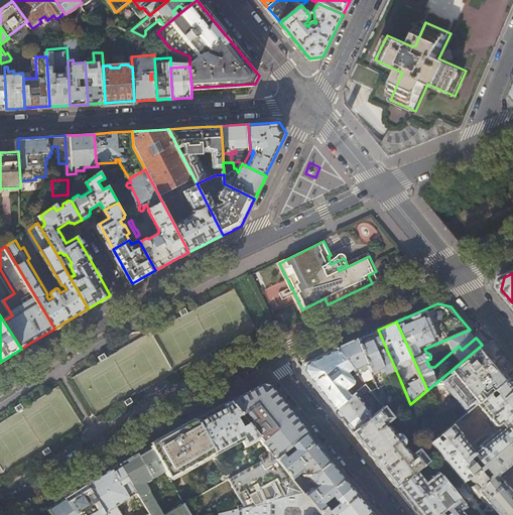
[(364,336),(358,339),(372,372),(379,387),(372,390),(386,406),(387,407),(392,405),(386,393),(385,393),(384,393),(384,392),(383,391),(383,390),(383,389),(384,388),(398,382),(398,381),(400,380),(378,330),(373,332),(364,336)]
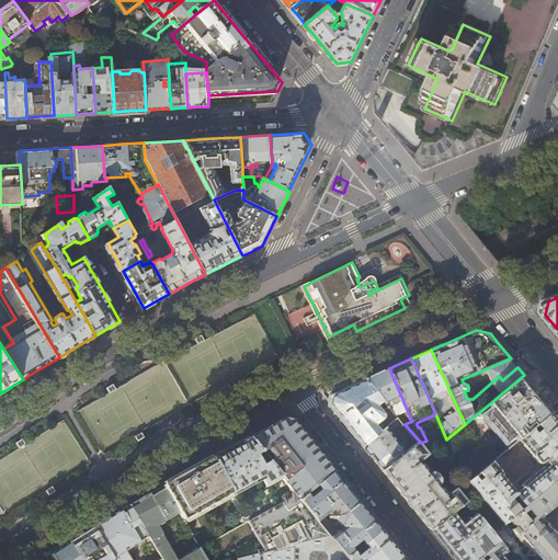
[(378,374),(367,378),(394,410),(405,404),(389,368),(378,374)]
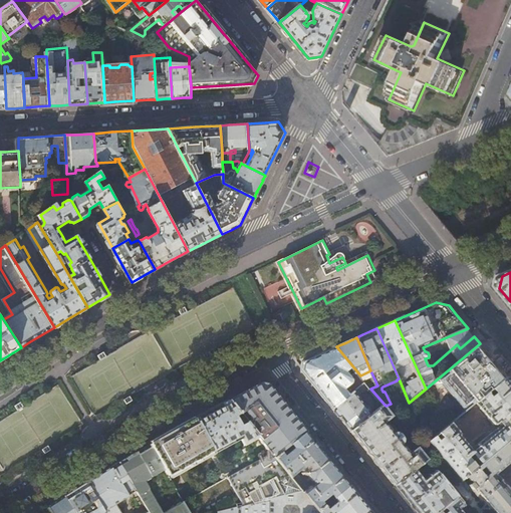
[(508,377),(480,343),(449,369),(478,402),(508,377)]
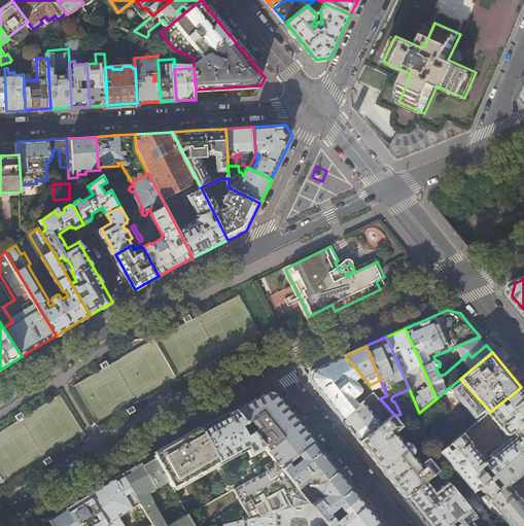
[(376,392),(370,385),(345,355),(329,362),(313,371),(311,379),(327,399),(343,418),(364,401),(376,392)]
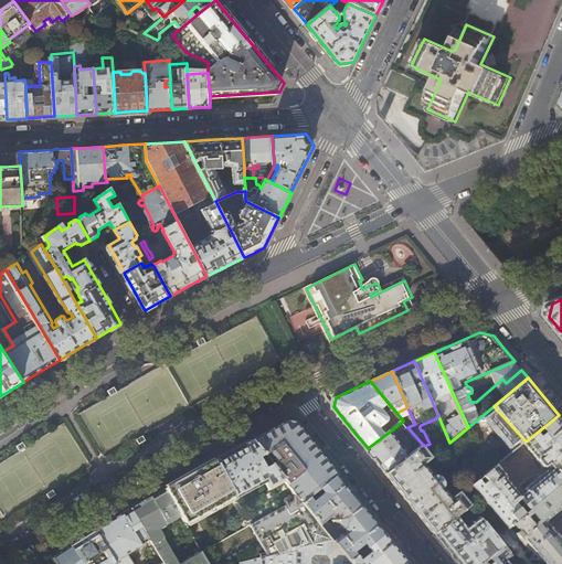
[(561,418),(559,415),(526,442),(539,458),(539,459),(545,467),(549,465),(552,468),(528,488),(523,483),(520,486),(525,491),(522,492),(499,465),(497,466),(474,485),(509,528),(516,522),(561,483),(561,418)]
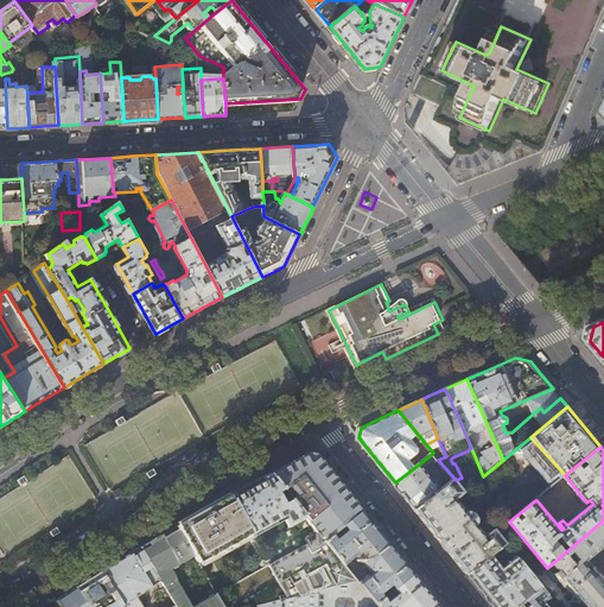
[(294,461),(273,473),(328,541),(335,535),(345,526),(364,510),(319,455),(311,453),(294,461)]
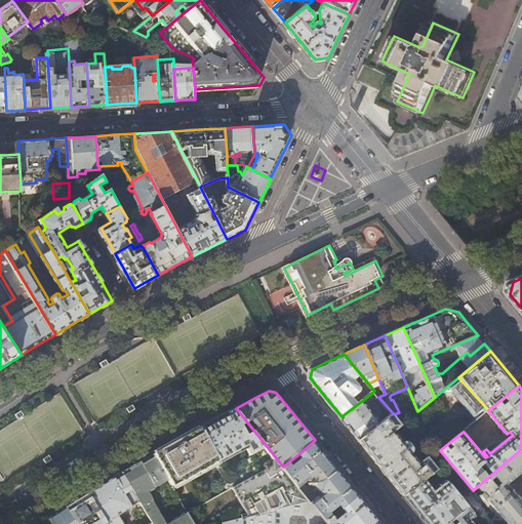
[(375,414),(363,400),(342,416),(351,428),(361,440),(382,422),(380,420),(382,419),(382,417),(377,413),(376,413),(375,414)]
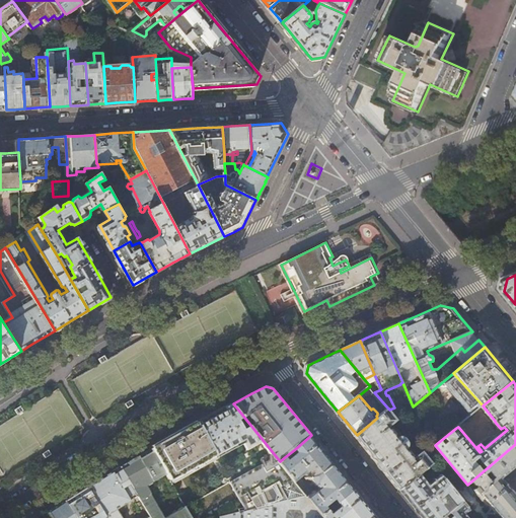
[(218,412),(200,422),(218,453),(232,481),(248,509),(273,503),(307,495),(280,461),(233,403),(218,412)]
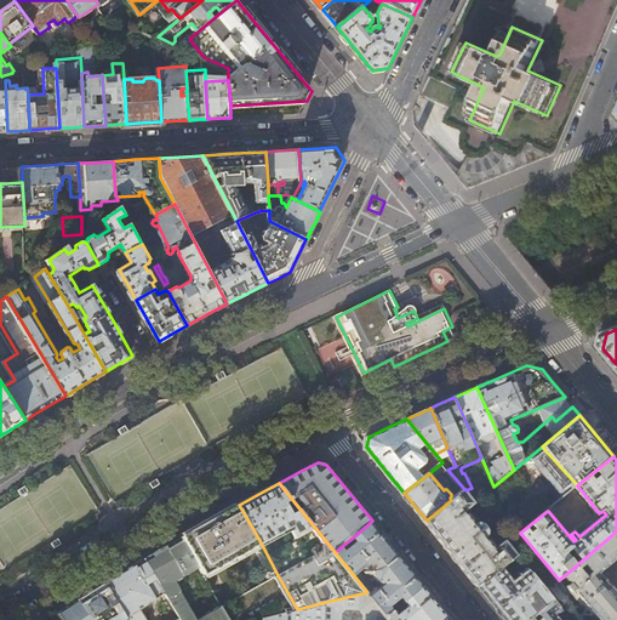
[(475,504),(466,490),(464,489),(451,500),(427,521),(453,553),(479,586),(503,566),(516,555),(506,540),(497,546),(490,538),(487,539),(486,538),(487,536),(487,535),(489,533),(489,532),(489,529),(486,525),(485,524),(483,522),(480,522),(478,522),(475,523),(474,523),(473,522),(475,519),(468,512),(467,513),(466,511),(475,504)]
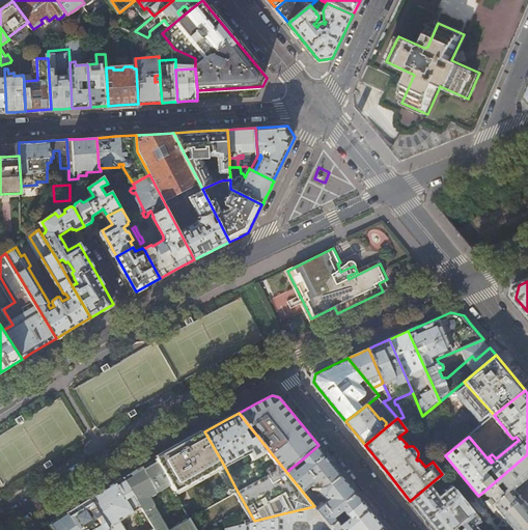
[(170,450),(157,458),(175,491),(223,464),(204,431),(191,439),(170,450)]
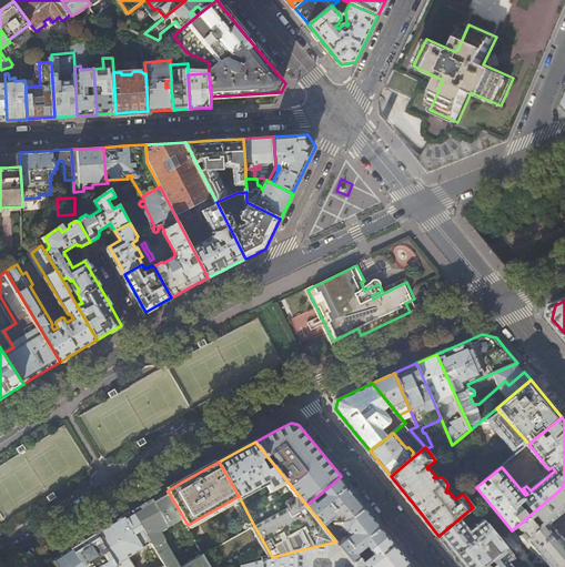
[(357,554),(369,545),(372,549),(389,535),(366,507),(341,476),(323,492),(328,496),(318,504),(313,499),(306,505),(336,542),(354,564),(361,558),(357,554)]
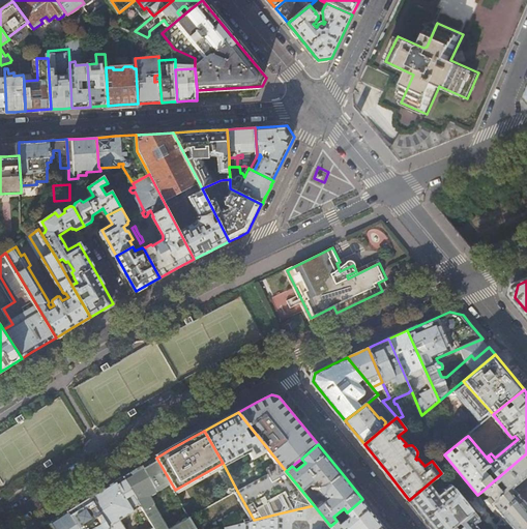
[(526,453),(484,490),(514,528),(525,528),(526,527),(526,503),(514,488),(526,476),(526,453)]
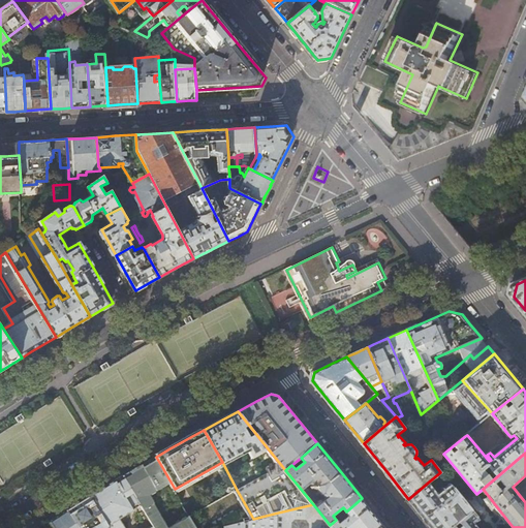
[(141,466),(125,475),(143,504),(152,520),(157,527),(197,527),(191,516),(175,489),(156,457),(141,466)]
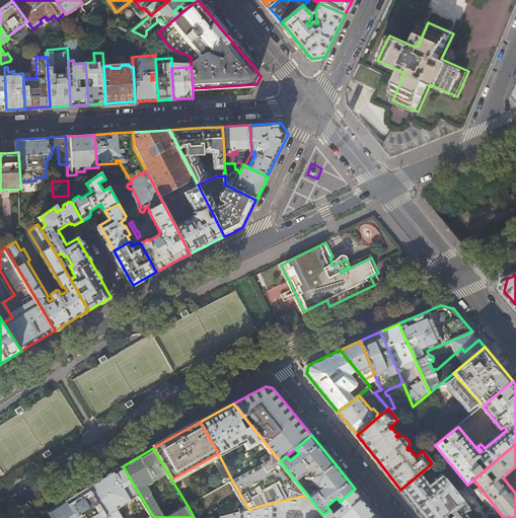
[(107,475),(90,486),(109,516),(111,517),(125,517),(119,508),(140,495),(123,466),(107,475)]
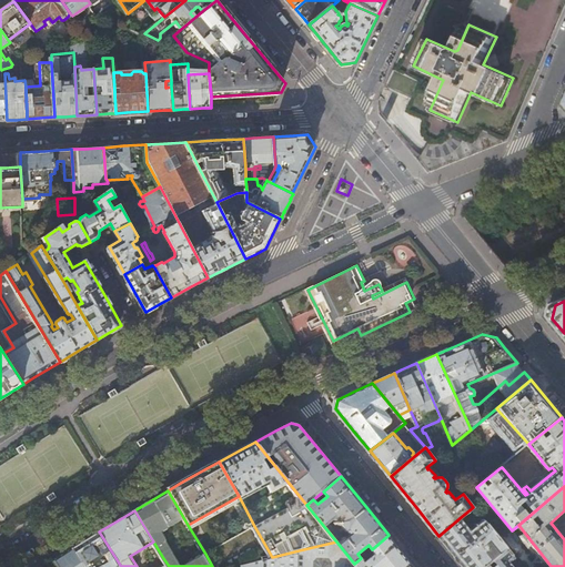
[(471,529),(461,517),(439,536),(455,556),(464,566),(483,566),(506,548),(501,540),(483,519),(471,529)]
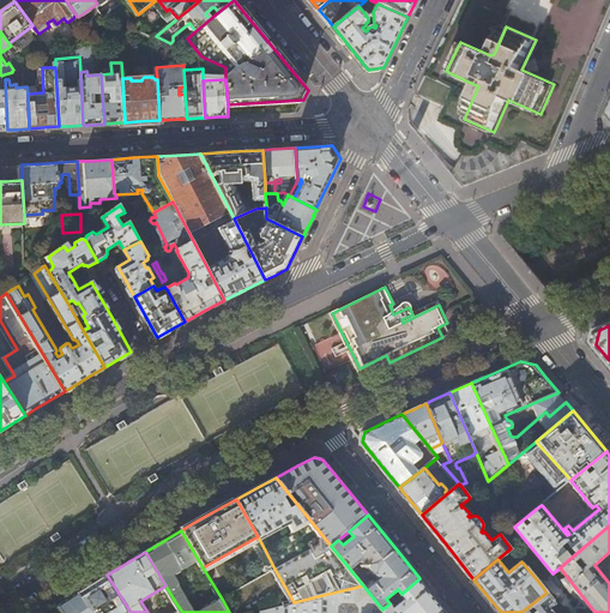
[(275,569),(222,599),(229,612),(252,612),(263,611),(290,604),(294,602),(275,569)]
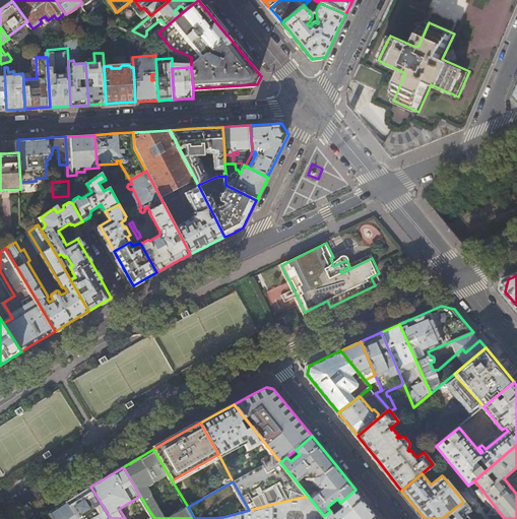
[(78,495),(68,501),(78,518),(91,518),(94,518),(105,518),(110,517),(90,487),(78,495)]
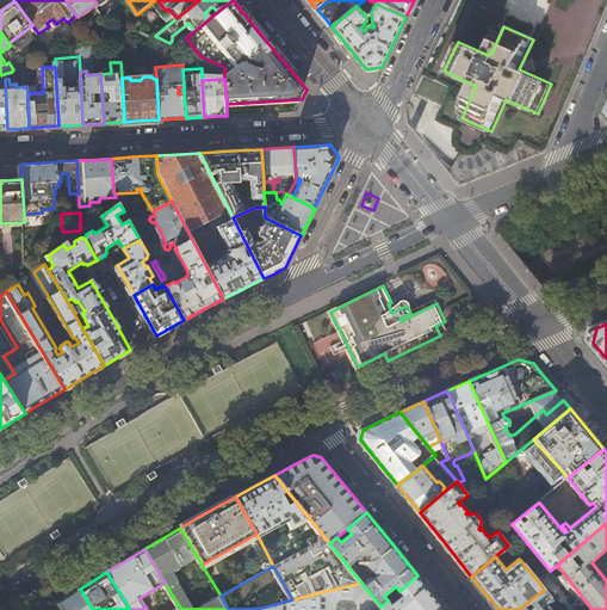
[(400,591),(403,596),(392,605),(388,601),(381,607),(383,609),(445,609),(417,575),(400,591)]
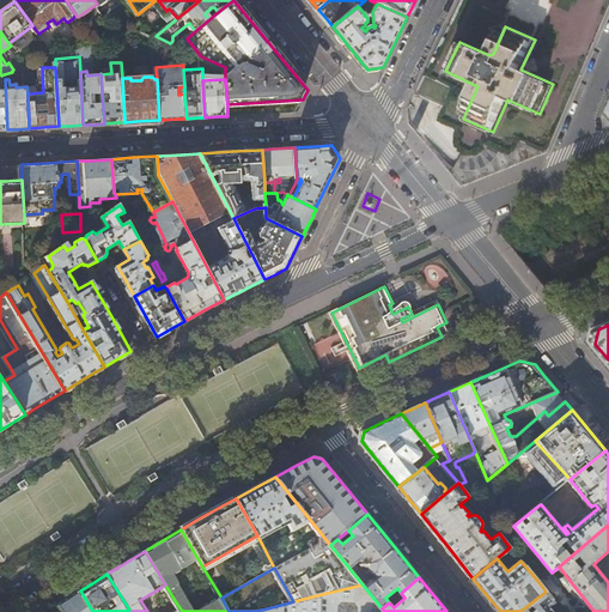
[(381,611),(382,609),(363,585),(322,594),(321,611),(339,611),(339,605),(343,600),(355,601),(359,605),(359,611),(381,611)]
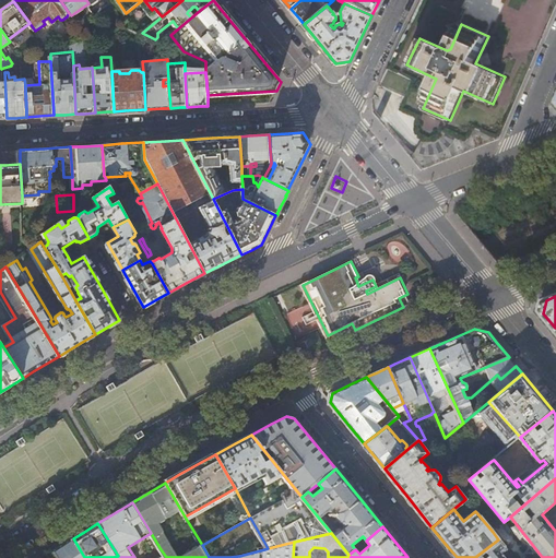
[(55,550),(58,557),(59,557),(84,557),(73,538),(63,545),(55,550)]
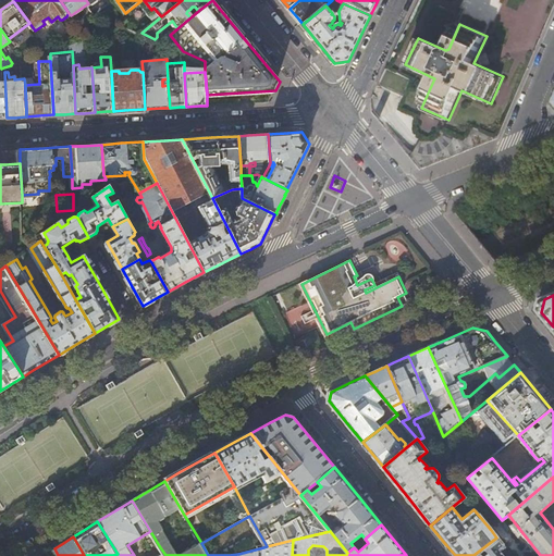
[(505,547),(496,538),(474,555),(503,555),(504,555),(500,552),(505,547)]
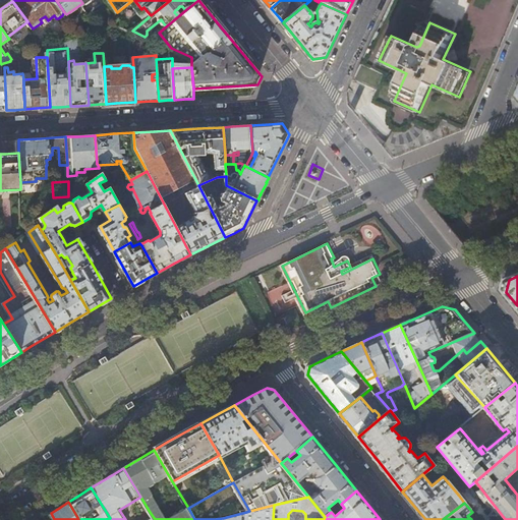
[(273,519),(274,505),(249,511),(246,512),(245,519),(273,519)]
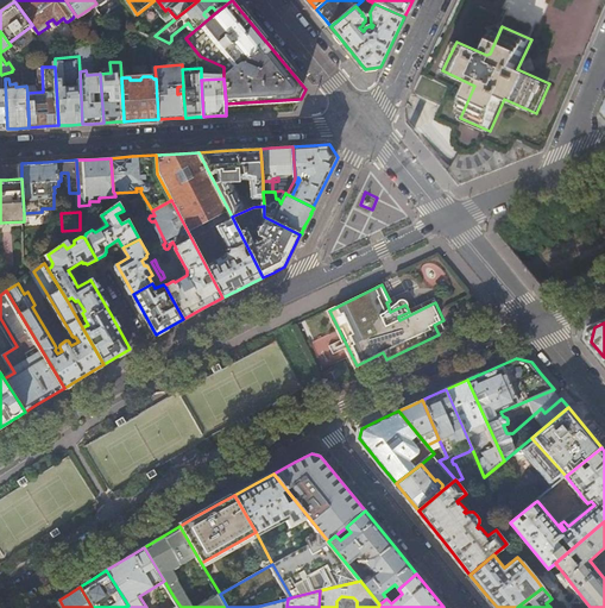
[(336,601),(336,607),(357,607),(357,601),(353,597),(341,596),(336,601)]
